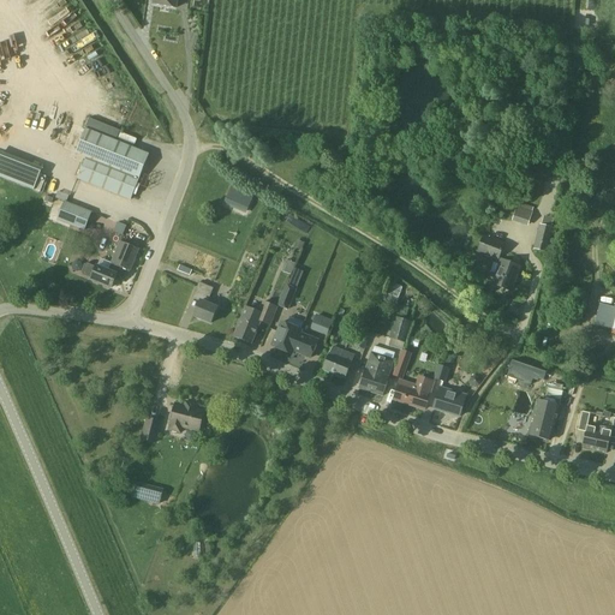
[(427,55),(429,45),(416,43),(415,54),(415,58),(427,60),(427,55)]
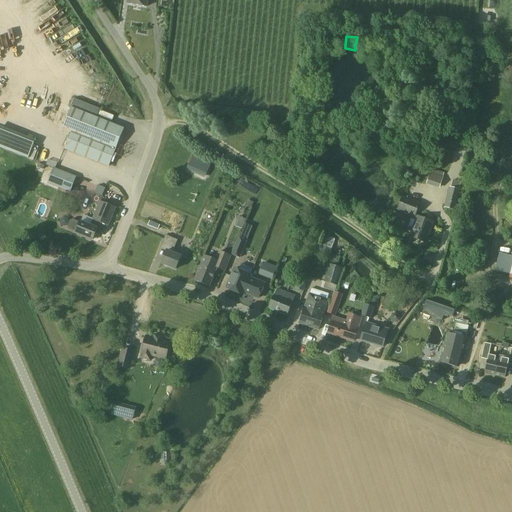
[(80,111),(97,118),(100,109),(84,103),(80,111)]
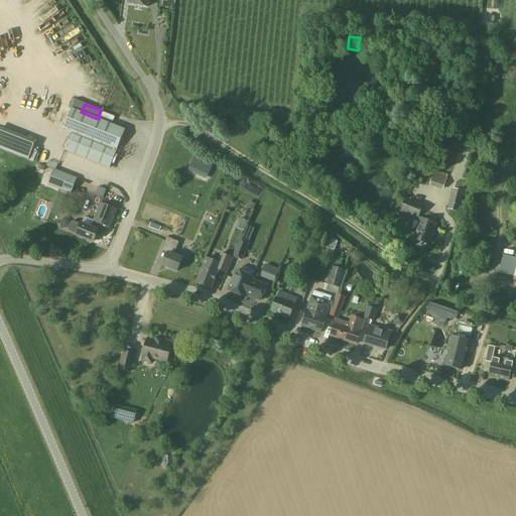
[(62,130),(71,133),(116,151),(124,131),(71,110),(62,130)]
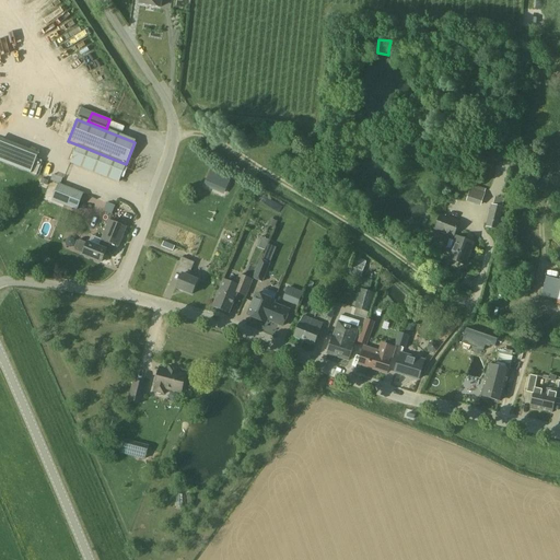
[(36,158),(0,143),(0,161),(31,174),(36,158)]
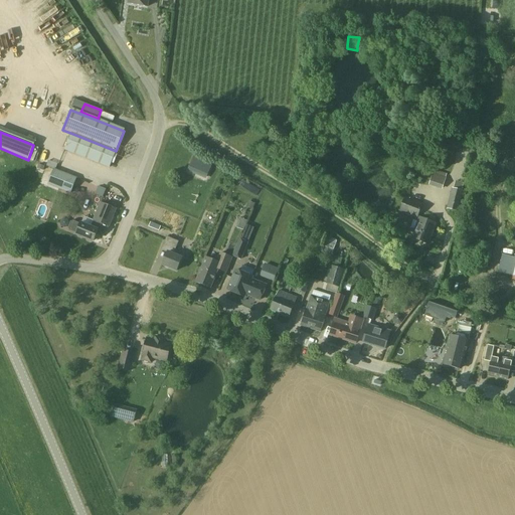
[(116,151),(70,133),(63,150),(109,168),(116,151)]
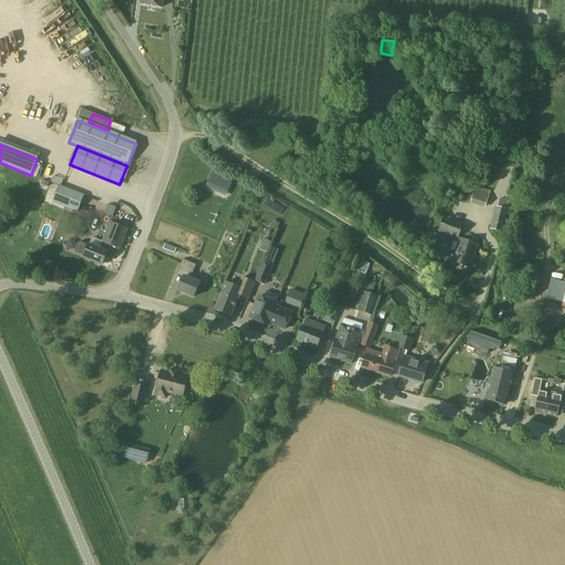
[(226,196),(234,179),(213,169),(205,188),(226,196)]
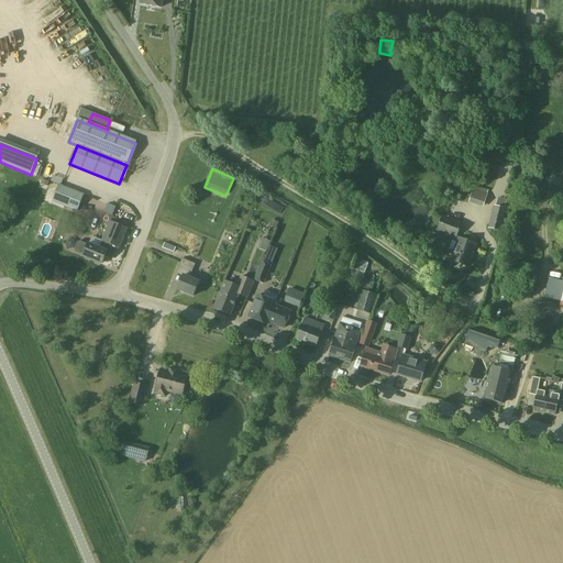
[(78,212),(85,195),(58,185),(52,202),(78,212)]
